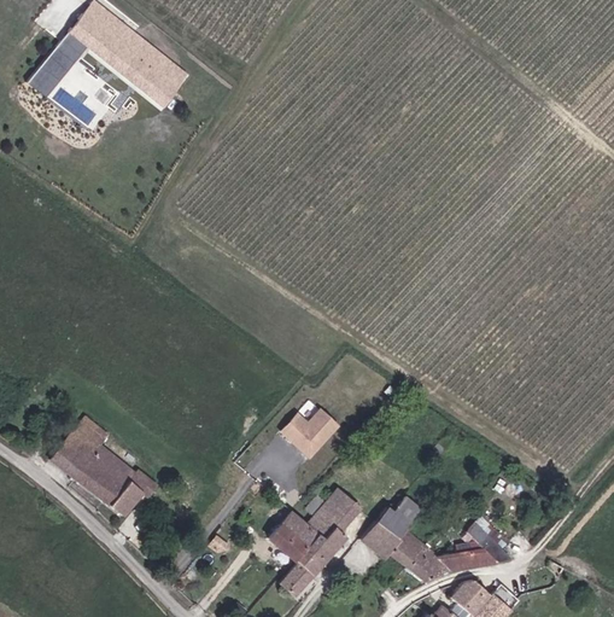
[(174,86),(183,73),(95,1),(70,33),(164,108),(179,89),(174,86)]
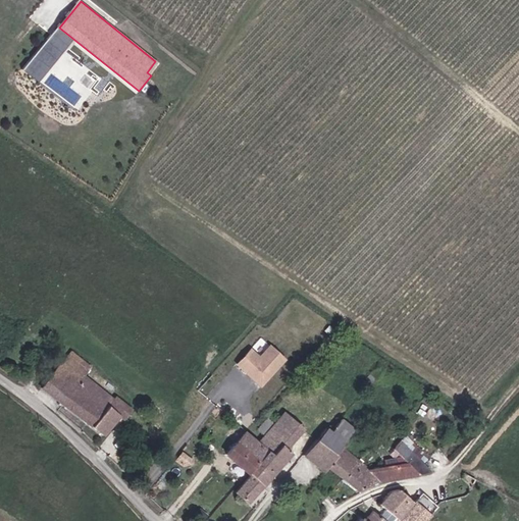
[(147,72),(151,75),(160,65),(155,61),(147,72)]
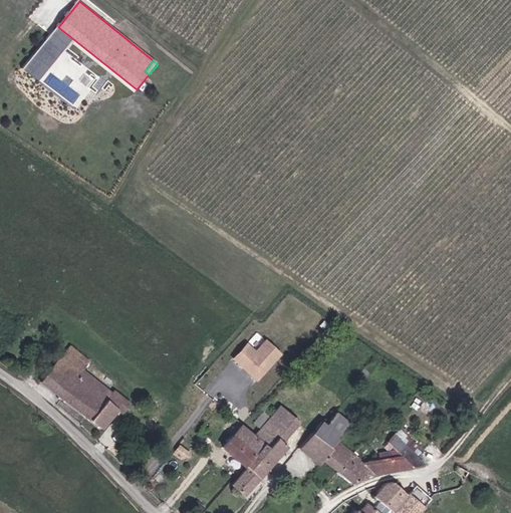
[(160,101),(165,104),(169,98),(164,95),(160,101)]
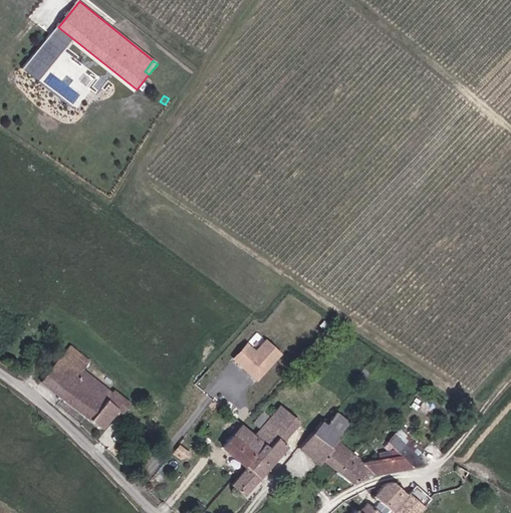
[(259,380),(285,352),(267,336),(257,348),(248,340),(233,356),(259,380)]
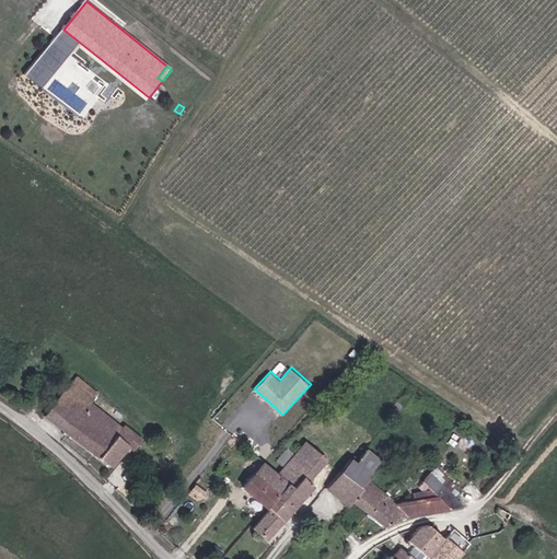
[(134,445),(139,449),(144,441),(127,427),(124,430),(94,406),(102,396),(80,379),(48,418),(114,468),(134,445)]
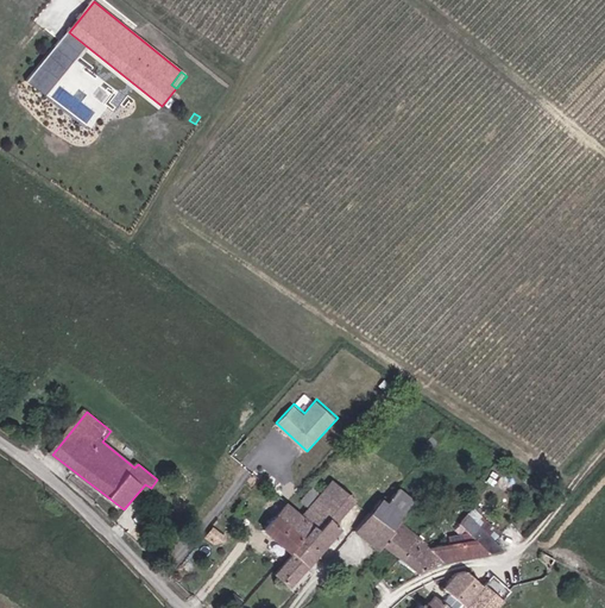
[(439,434),(434,439),(440,444),(445,438),(439,434)]
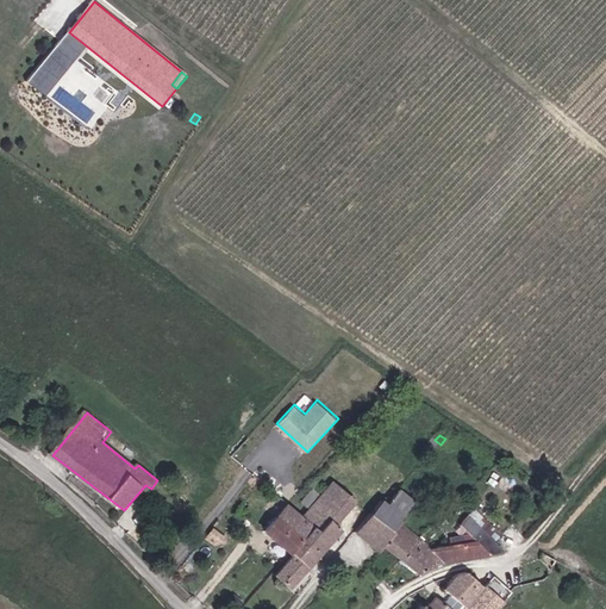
[(441,445),(435,440),(428,449),(433,453),(441,445)]
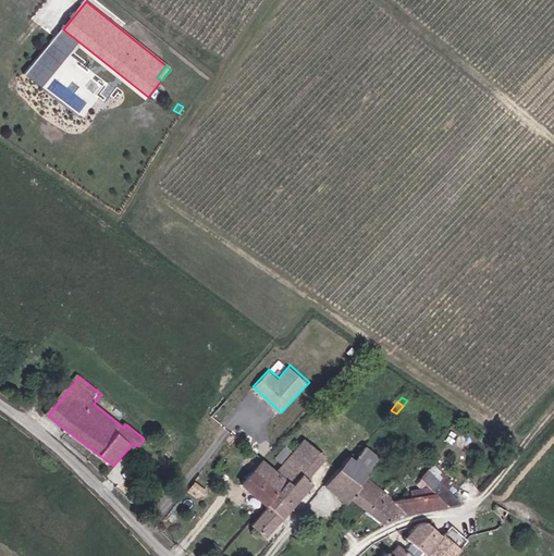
[(296,455),(288,462),(309,480),(327,459),(315,448),(307,442),(296,455)]
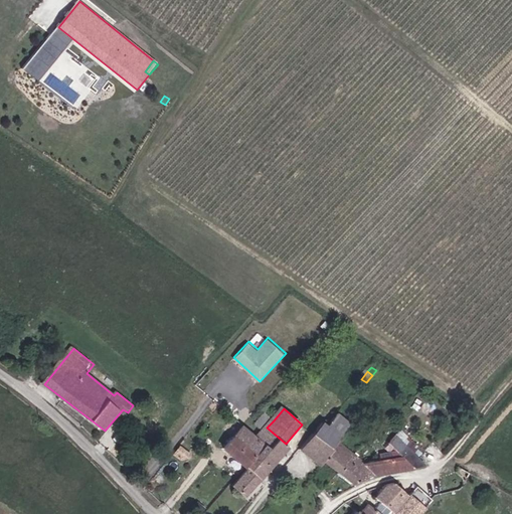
[(291,414),(302,424),(304,422),(293,411),(291,414)]
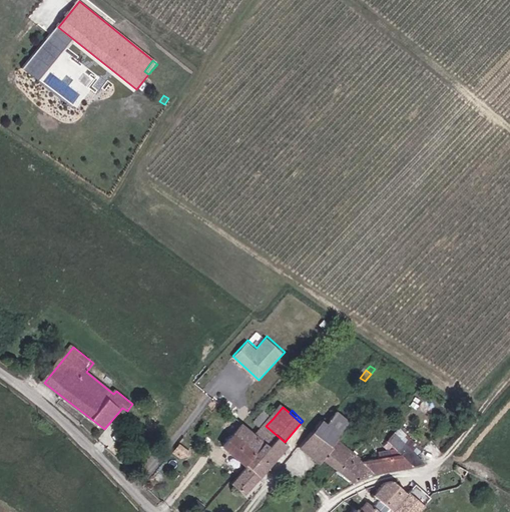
[(250,430),(258,436),(266,426),(273,419),(266,413),(256,424),(250,430)]
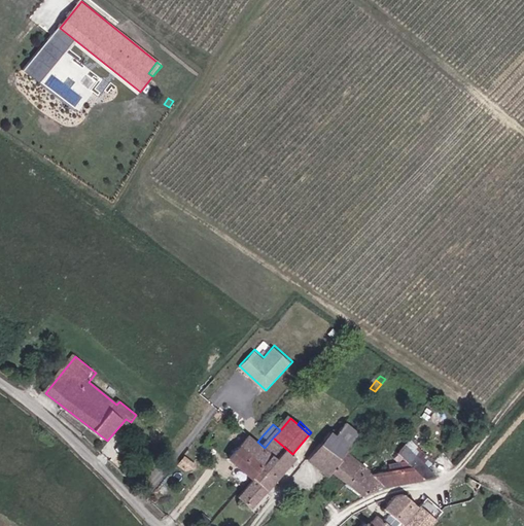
[(337,436),(351,448),(361,435),(347,424),(340,433),(337,436)]
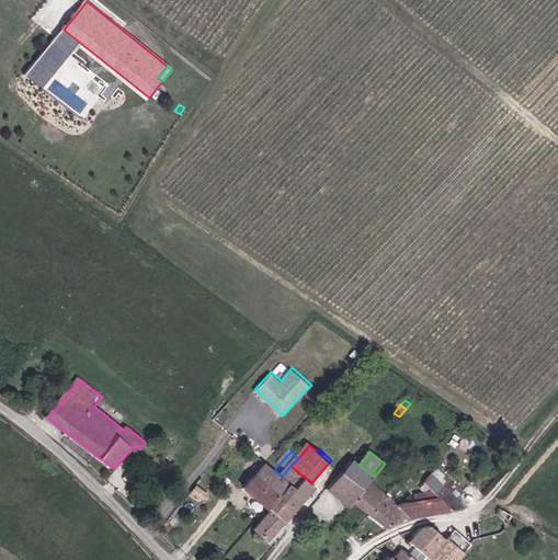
[(355,504),(372,516),(388,496),(369,482),(374,477),(359,465),(362,461),(359,458),(356,463),(354,460),(329,491),(353,509),(355,504)]
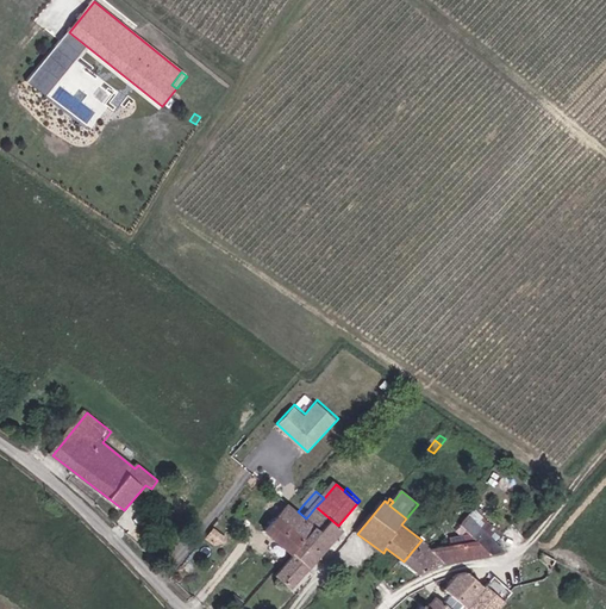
[(293,508),(298,511),(304,504),(300,501),(293,508)]
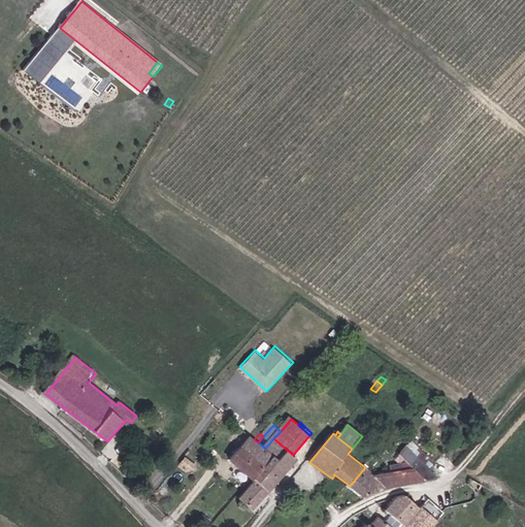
[(252,437),(243,448),(231,461),(254,481),(274,457),(265,449),(258,442),(254,439),(252,437)]
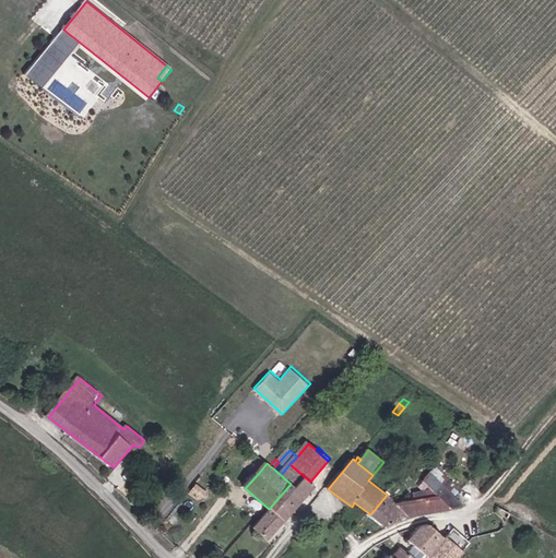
[(310,482),(290,464),(281,475),(291,484),(269,509),(271,511),(255,530),(268,541),(315,486),(310,482)]
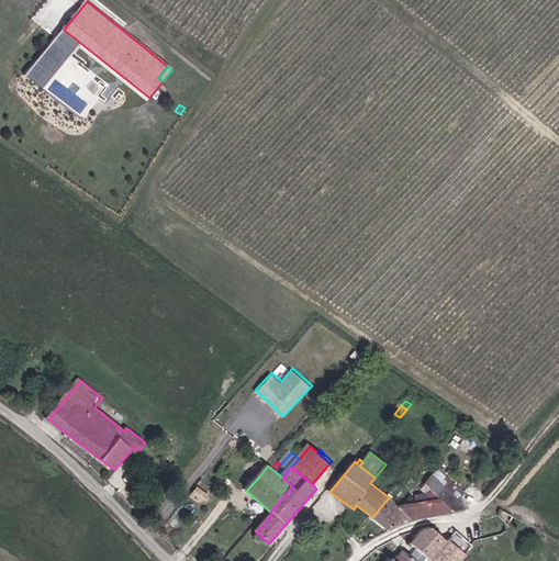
[(372,517),(389,530),(410,519),(454,513),(466,509),(454,496),(459,491),(447,479),(442,484),(434,477),(426,484),(440,500),(403,507),(390,495),(389,497),(372,517)]
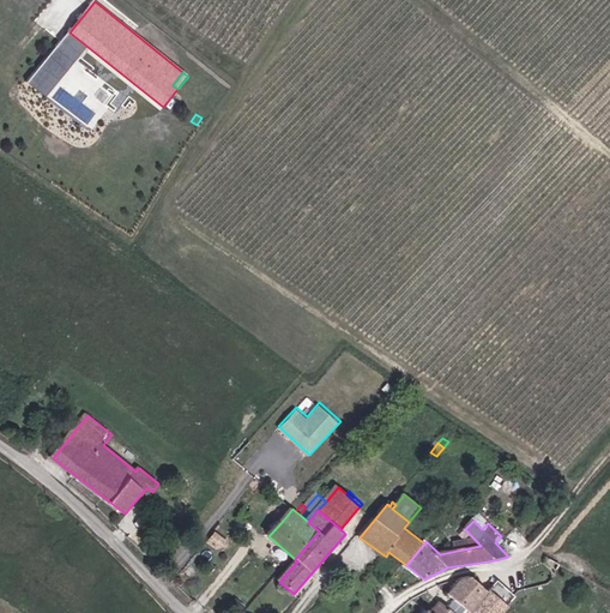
[(472,577),(464,578),(448,594),(459,604),(470,612),(472,612),(489,593),(472,577)]
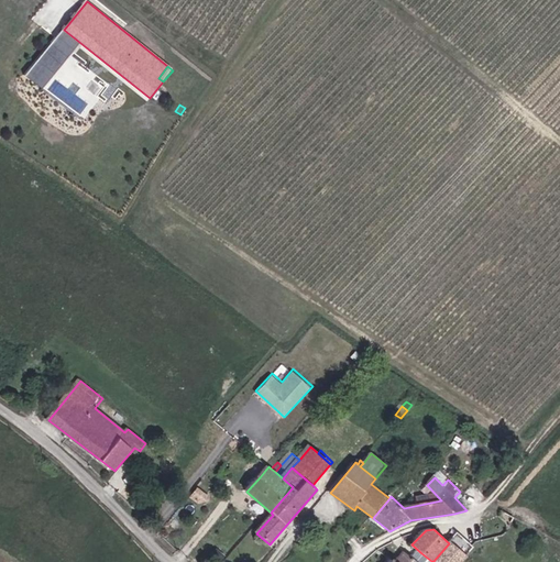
[(449,543),(434,561),(462,561),(474,548),(459,533),(449,543)]
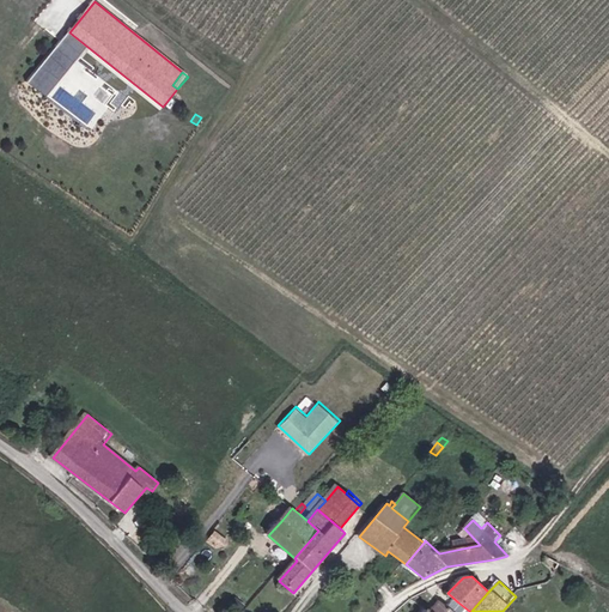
[(469,611),(458,603),(452,611),(440,601),(432,611),(427,611),(469,611)]
